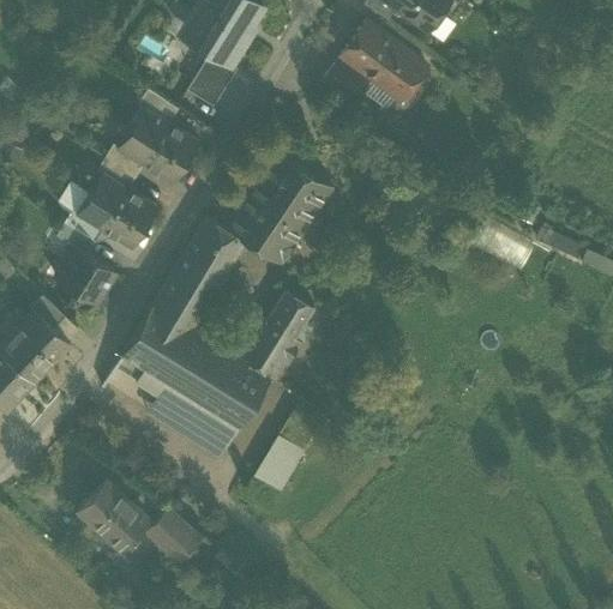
[(259,28),(256,25),(266,7),(254,0),(199,0),(176,35),(209,55),(232,71),(234,67),(259,28)]
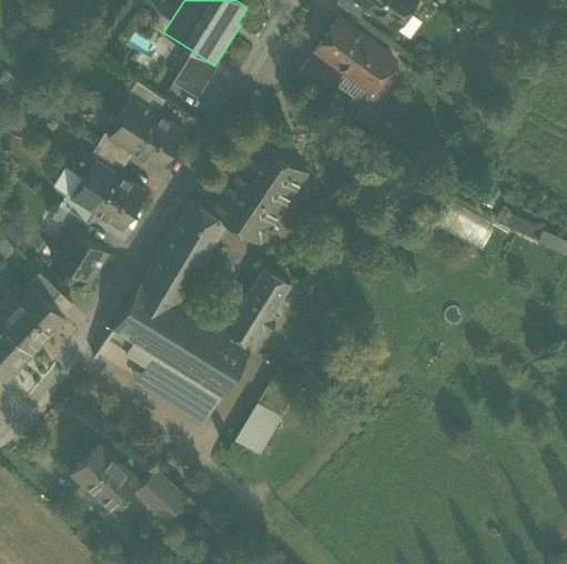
[(358,19),(366,9),(354,0),(338,0),(336,3),(358,19)]
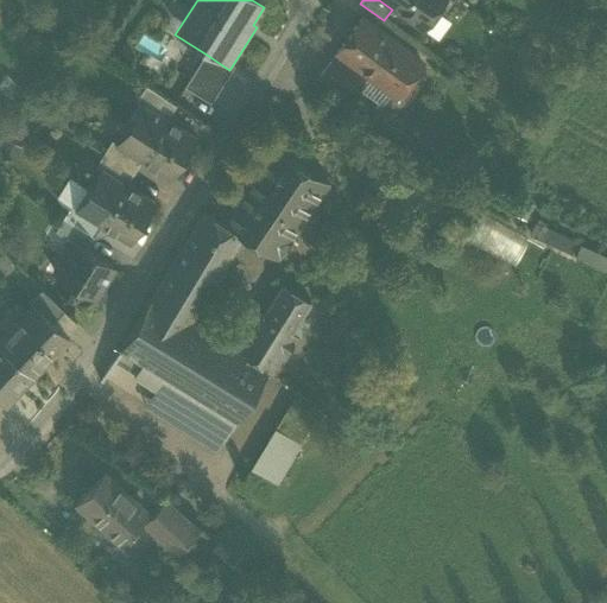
[(379,0),(392,10),(423,32),(444,1),(443,0),(379,0)]
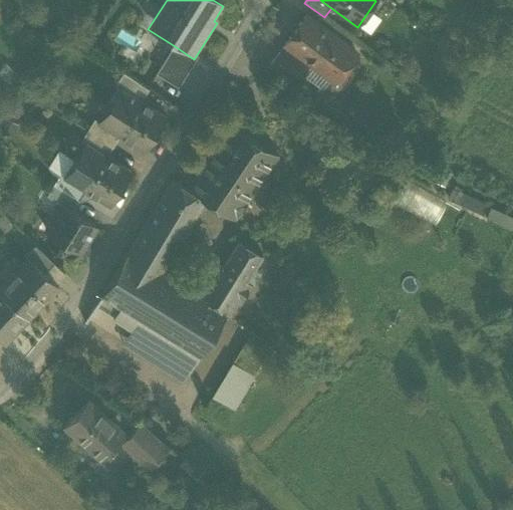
[(355,56),(305,19),(284,47),(331,82),(330,85),(336,89),(346,75),(343,73),(355,56)]
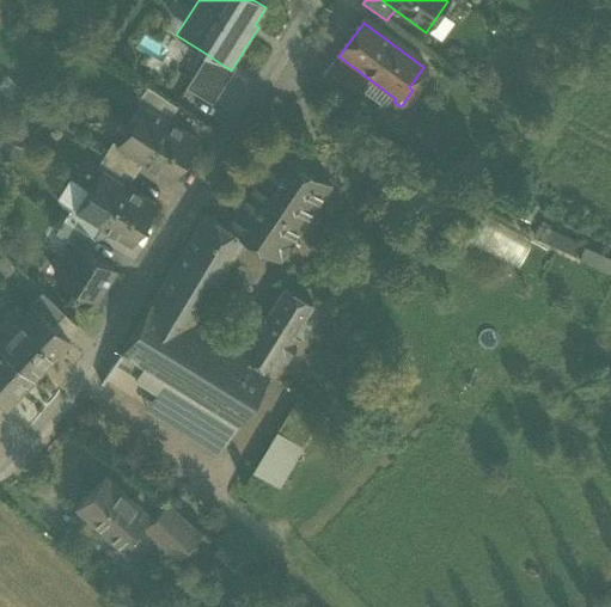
[(212,106),(236,68),(233,67),(231,71),(208,55),(185,90),(212,106)]
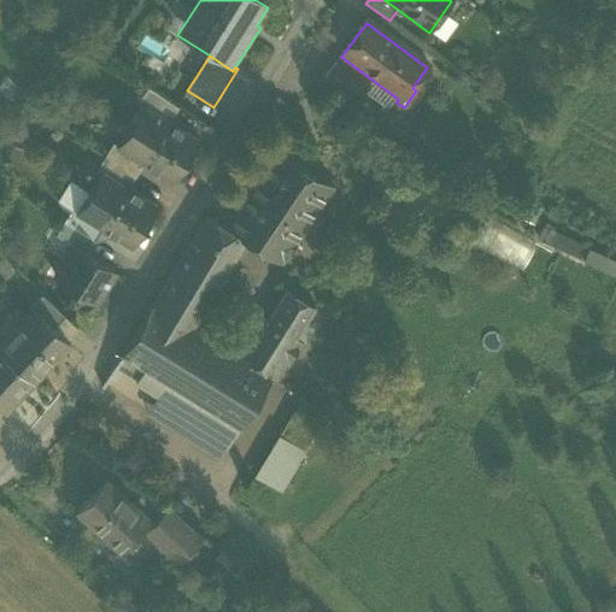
[(323,83),(355,105),(369,84),(339,62),(323,83)]
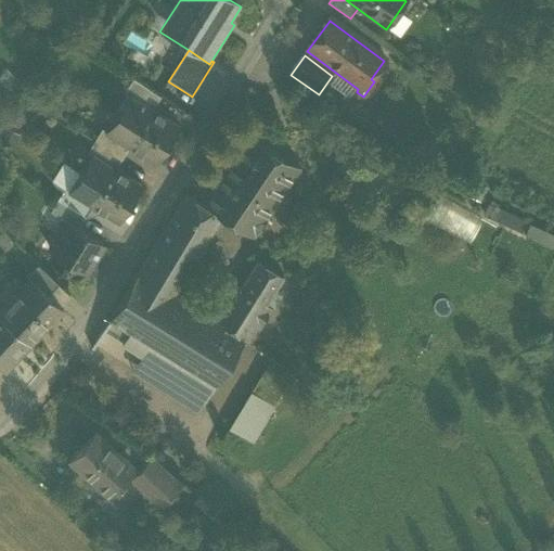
[(8,73),(0,79),(0,84),(12,97),(22,87),(8,73)]
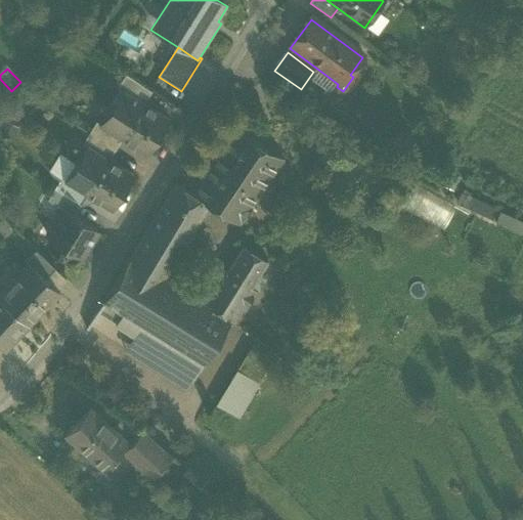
[(121,91),(144,105),(151,94),(126,77),(117,90),(121,92),(121,91)]
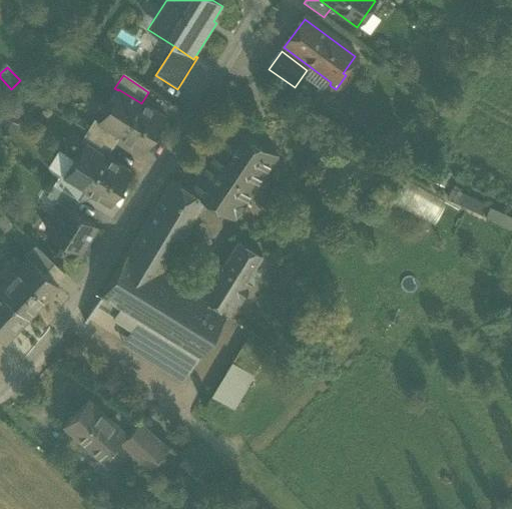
[(108,107),(154,135),(165,118),(141,103),(118,89),(118,90),(108,107)]
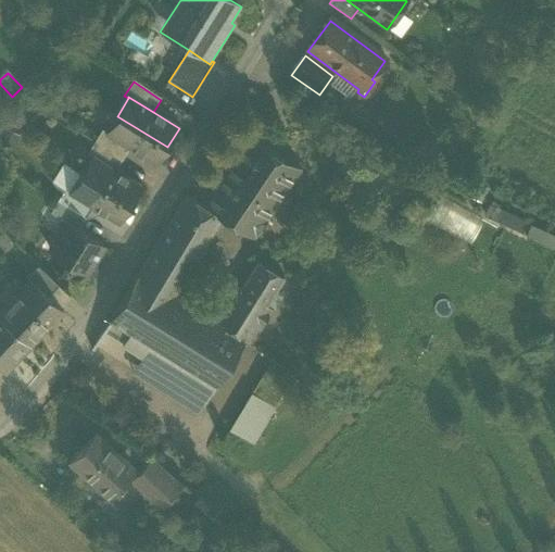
[(167,147),(117,116),(106,134),(105,135),(129,150),(155,166),(167,147)]
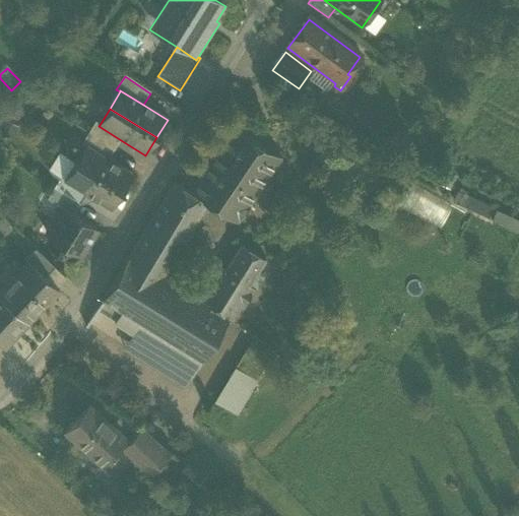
[(115,150),(121,140),(99,126),(100,125),(95,123),(89,134),(115,150)]
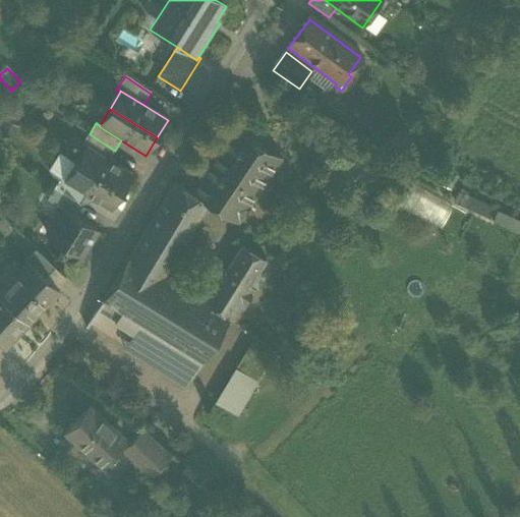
[(233,129),(219,152),(206,145),(180,187),(207,206),(238,227),(282,162),(233,129)]
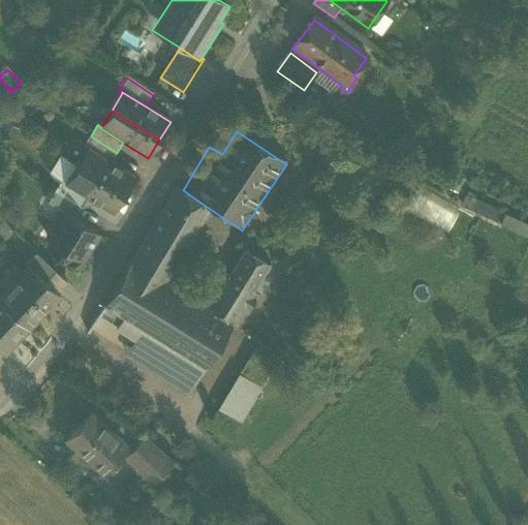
[(111,163),(117,153),(91,136),(84,148),(87,150),(87,149),(111,163)]
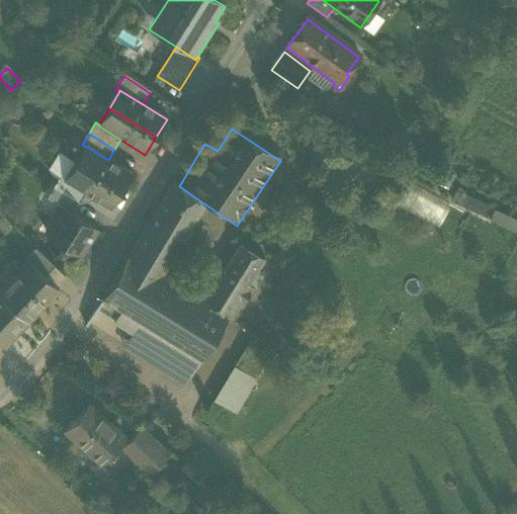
[(75,163),(121,192),(133,175),(108,160),(85,146),(85,147),(75,163)]
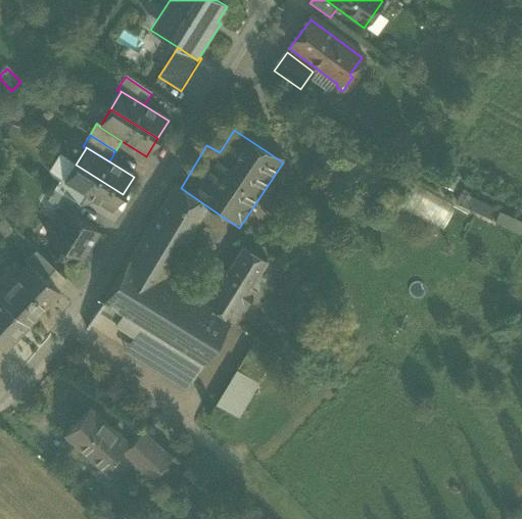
[(123,194),(76,164),(65,182),(64,183),(87,197),(111,213),(123,194)]
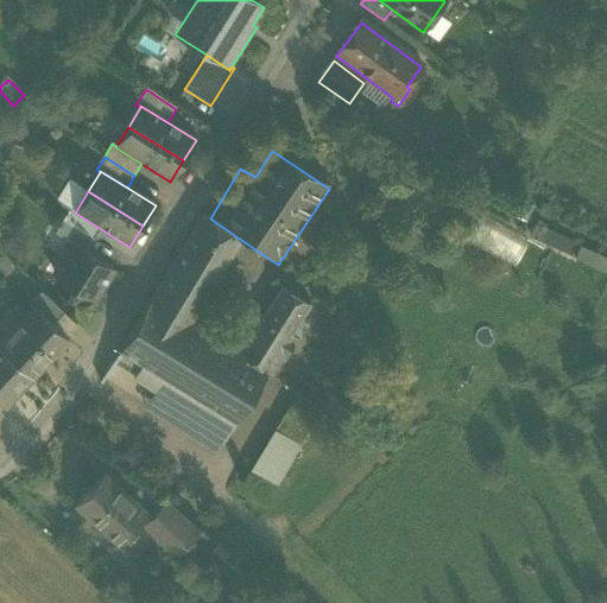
[(101,229),(75,213),(76,211),(71,209),(63,222),(94,241),(101,229)]
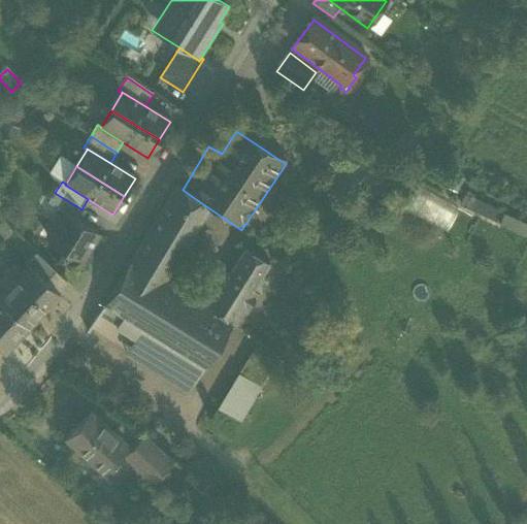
[(165,283),(209,208),(183,190),(176,186),(131,262),(165,283)]
